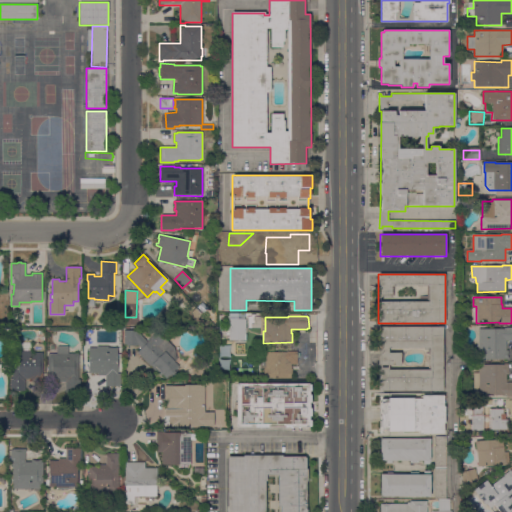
[(245,340),(229,340),(229,337),(224,337),(224,330),(229,330),(229,320),(247,320),(247,332),(245,332),(245,340)]
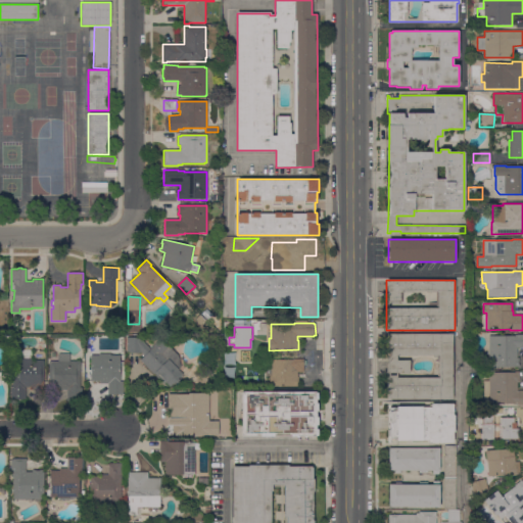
[(387,399),(387,334),(453,334),(453,399),(387,399)]
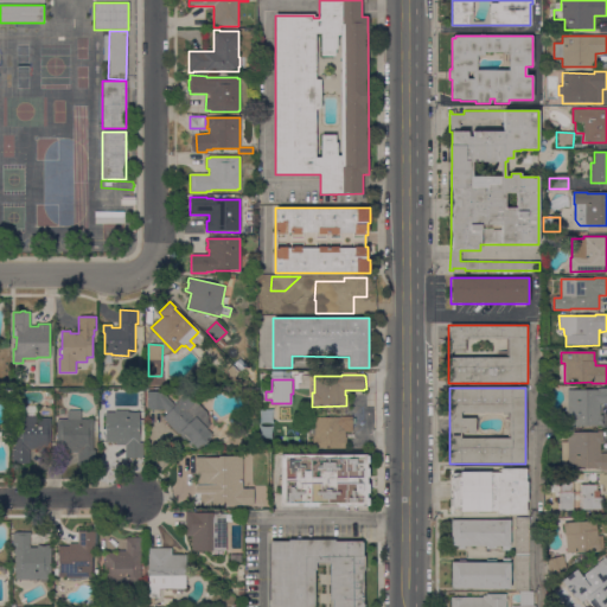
[(598,390),(598,389),(606,389),(606,404),(600,404),(600,416),(602,416),(602,426),(567,426),(567,390),(598,390)]
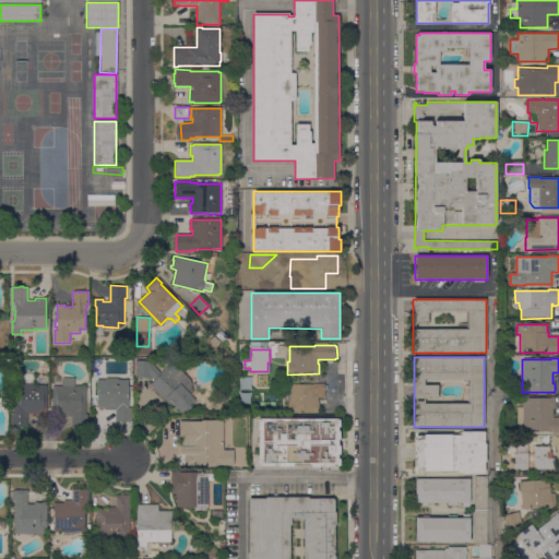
[(193,393),(190,395),(195,400),(190,404),(193,407),(188,413),(186,409),(181,414),(177,408),(176,411),(151,384),(155,380),(152,378),(135,378),(135,361),(149,361),(161,373),(173,363),(190,380),(193,393)]
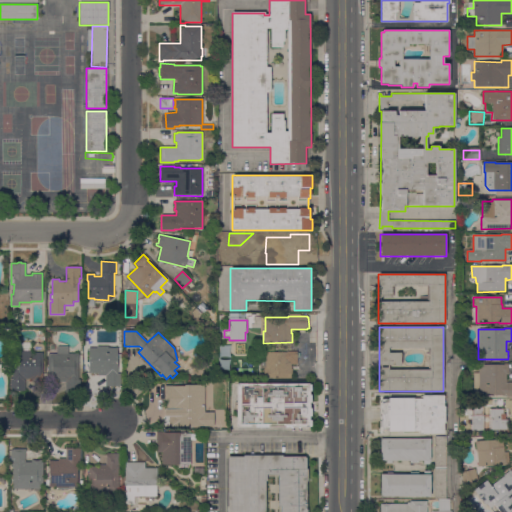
[(10,391),(10,378),(12,378),(12,356),(18,356),(18,342),(31,343),(31,353),(43,353),(42,381),(30,381),(30,379),(25,379),(25,391),(10,391)]
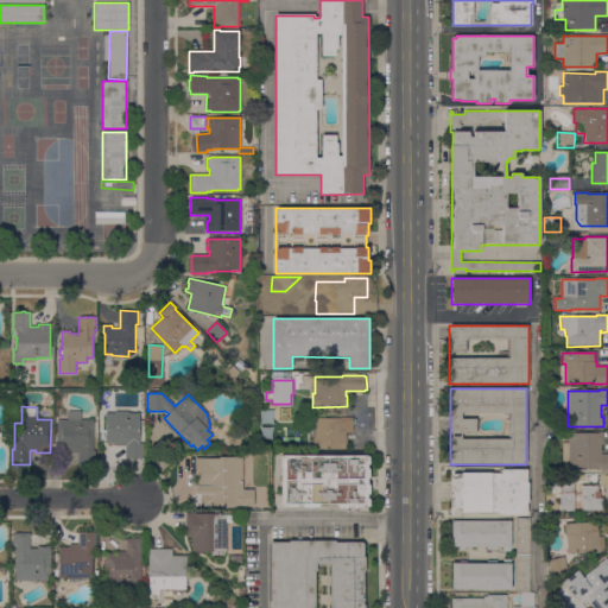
[(93,451),(95,451),(95,467),(78,467),(78,454),(69,454),(69,451),(57,451),(57,420),(68,420),(68,411),(81,411),(81,422),(93,422),(93,451)]
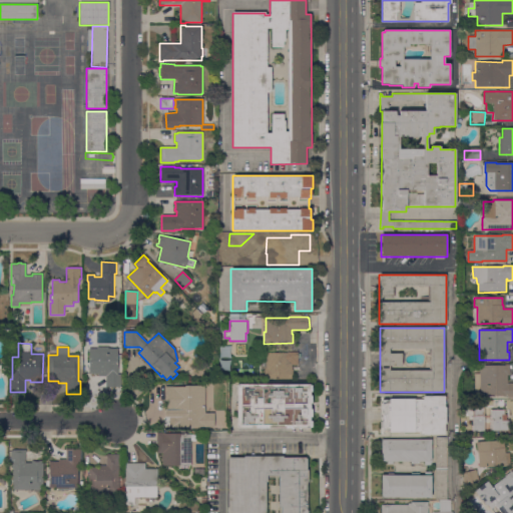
[(89,349),(97,349),(97,347),(108,347),(108,349),(117,349),(117,355),(121,355),(121,359),(118,359),(118,375),(120,375),(120,387),(105,387),(105,377),(98,377),(98,375),(89,374),(89,349)]
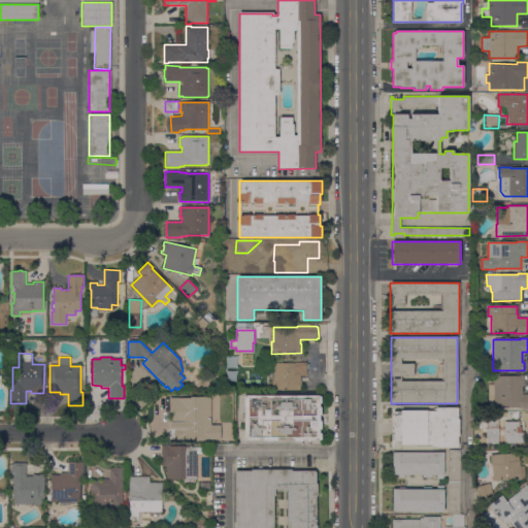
[(295,363),(304,363),(304,364),(306,364),(306,375),(300,375),(301,391),(272,391),(271,378),(273,378),(273,364),(295,363)]
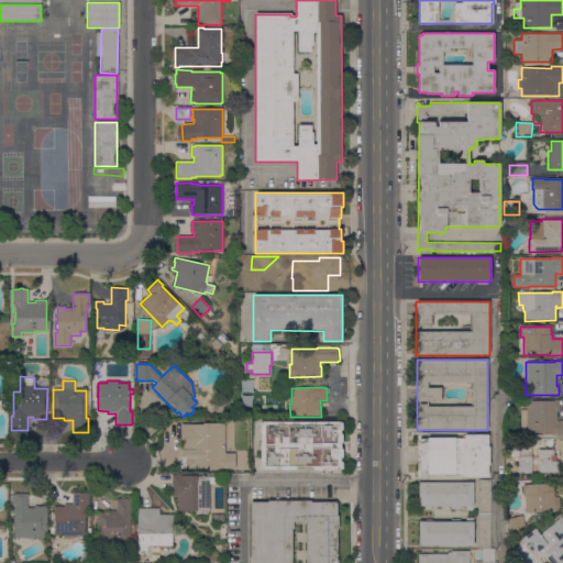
[(526,410),(526,401),(554,401),(554,400),(559,400),(559,412),(556,412),(556,420),(562,420),(562,437),(556,437),(556,435),(520,434),(520,410),(526,410)]
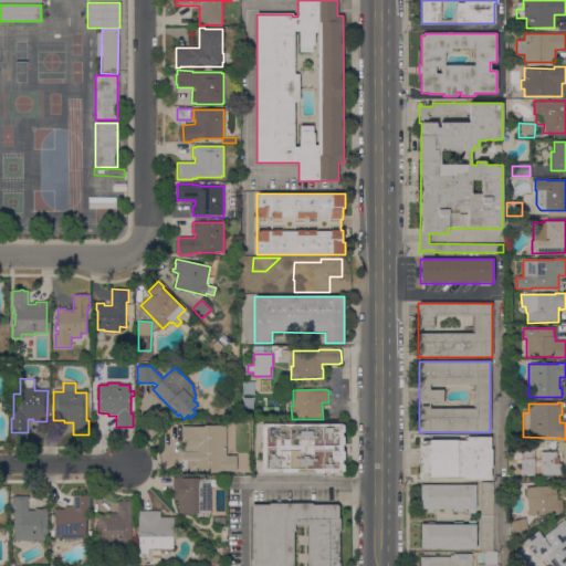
[(262,423),(342,423),(342,426),(344,426),(344,432),(342,432),(342,437),(344,437),(344,446),(342,446),(342,451),(344,451),(344,460),(342,460),(342,464),(344,464),(344,472),(262,472),(262,423)]
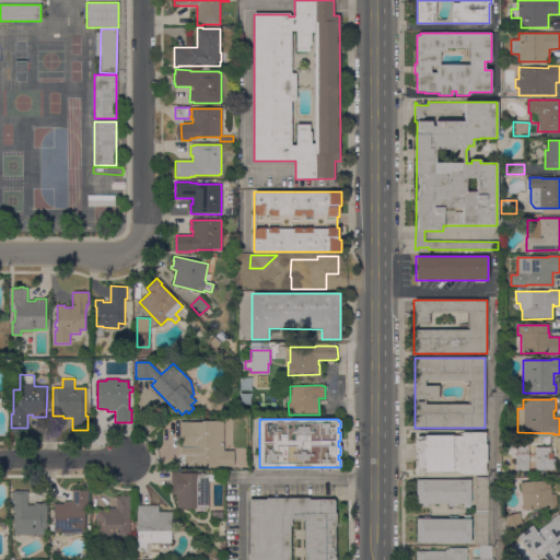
[(223,451),(234,451),(234,466),(187,466),(187,465),(185,464),(185,455),(181,455),(181,447),(183,447),(183,438),(179,438),(179,422),(201,422),(201,420),(224,420),(223,451)]
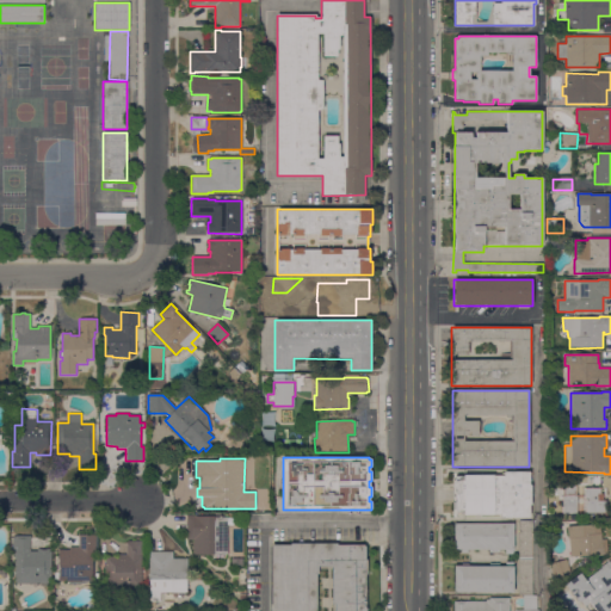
[(455,476),(463,476),(463,475),(493,475),(493,476),(504,476),(504,471),(529,471),(530,486),(531,486),(531,505),(530,505),(530,518),(504,518),(504,514),(492,514),(492,516),(480,516),(480,514),(474,514),(474,516),(463,516),(463,513),(455,513),(455,511),(452,511),(452,501),(455,501),(455,489),(454,489),(454,481),(455,481),(455,476)]
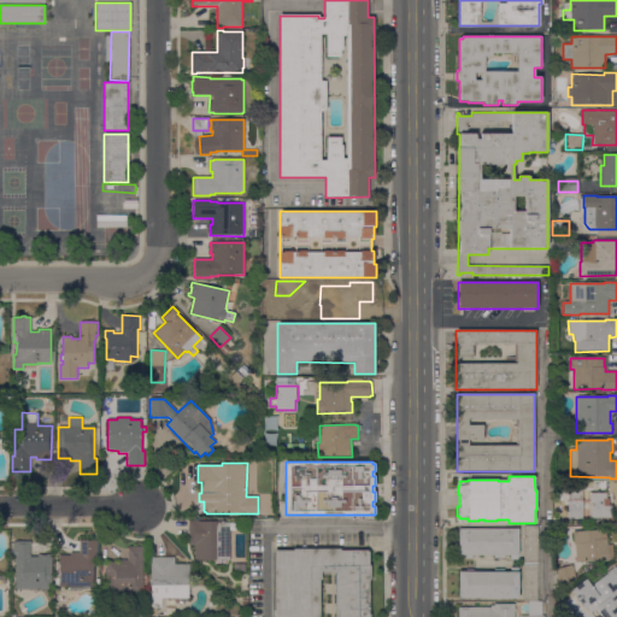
[(589,493),(606,493),(606,499),(609,499),(609,506),(612,506),(612,518),(591,518),(589,493)]
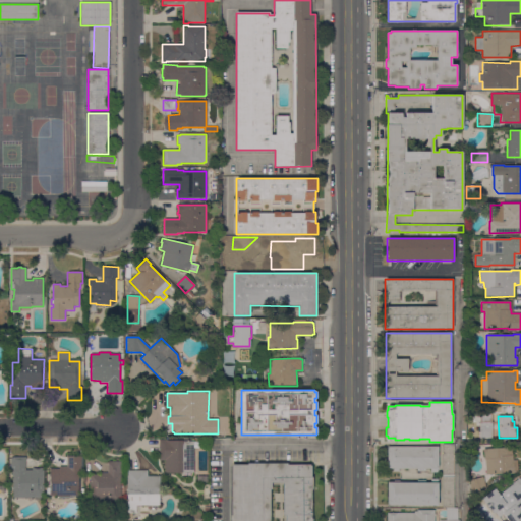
[(493,437),(479,437),(480,422),(493,422),(493,437)]
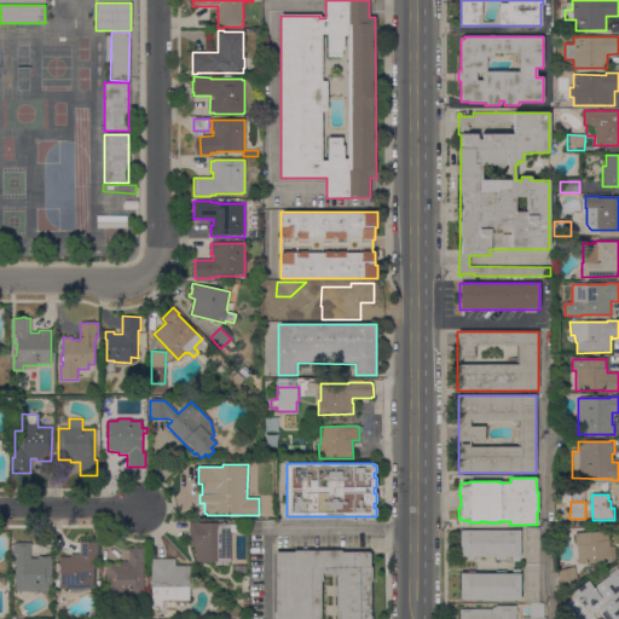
[(230,562),(195,562),(195,548),(189,547),(189,522),(198,522),(198,524),(230,524),(230,562)]
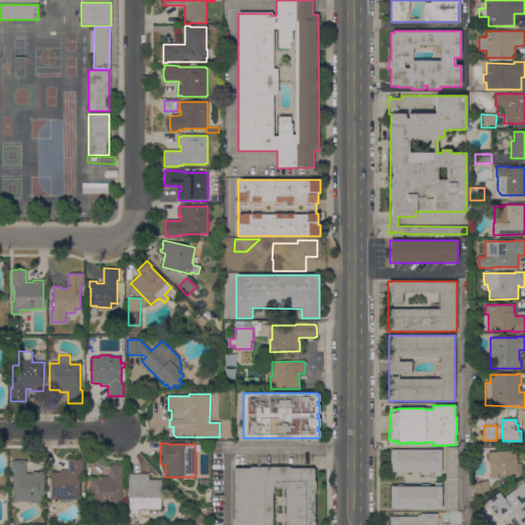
[(445,448),(457,448),(457,480),(446,480),(445,448)]
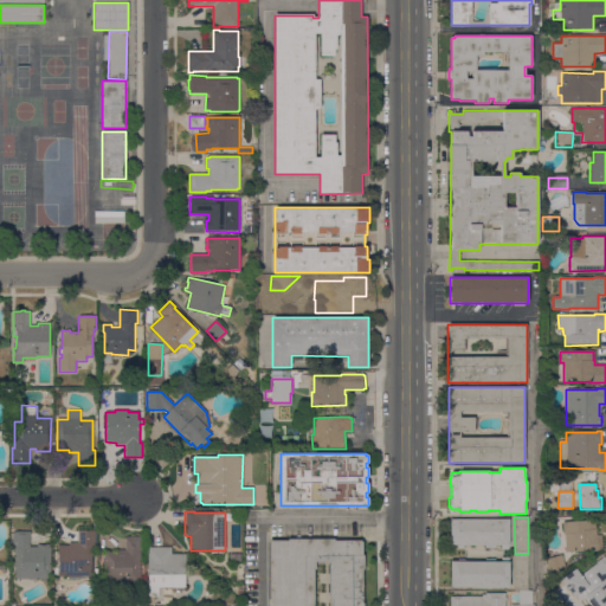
[(509,519),(509,549),(501,549),(501,543),(495,543),(495,548),(485,548),(485,543),(464,545),(464,548),(457,548),(457,545),(450,545),(450,519),(509,519)]
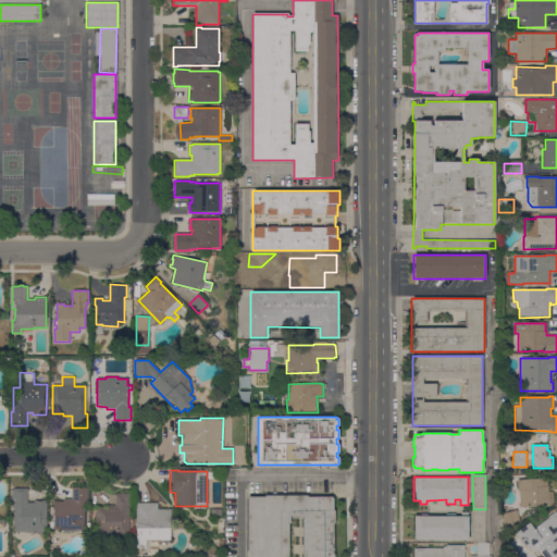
[(547,478),(548,492),(553,491),(554,506),(546,506),(520,507),(519,490),(518,490),(517,480),(547,478)]
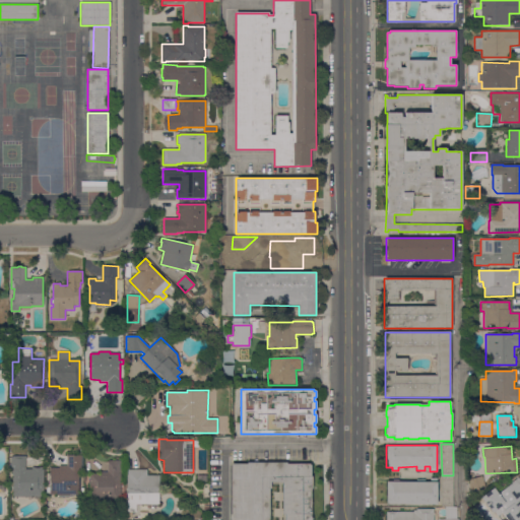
[(69,494),(69,496),(57,496),(57,494),(50,494),(50,467),(59,467),(59,465),(67,465),(67,455),(81,455),(81,471),(79,471),(79,494),(69,494)]
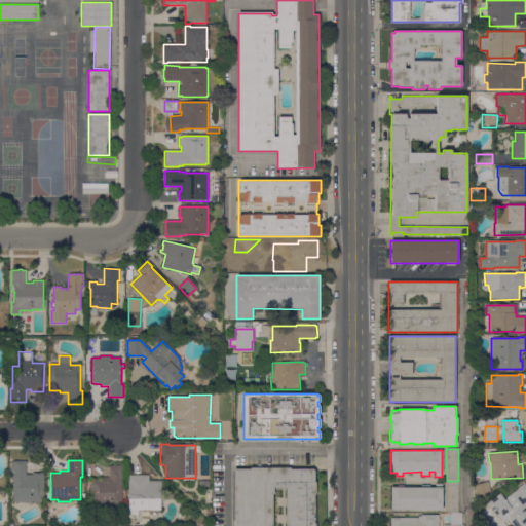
[(12,501),(12,478),(11,478),(11,476),(10,476),(10,462),(12,462),(12,461),(26,461),(26,475),(32,475),(32,473),(36,473),(39,473),(43,473),(43,475),(44,475),(44,504),(34,504),(34,501),(32,501),(32,502),(13,502),(13,501),(12,501)]
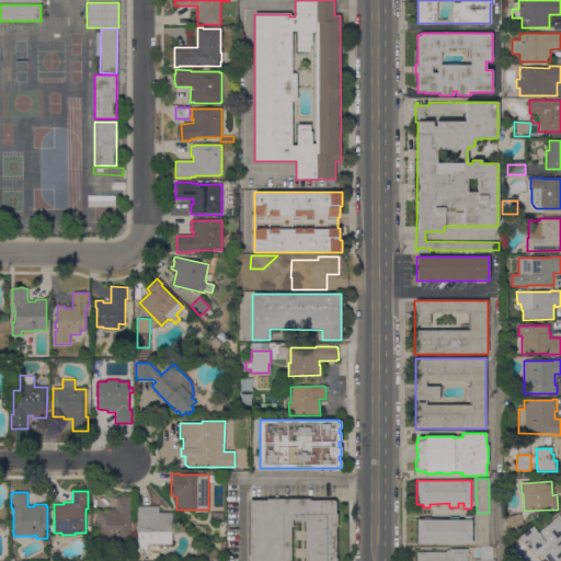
[(96,540),(96,510),(100,510),(100,511),(106,511),(105,510),(115,508),(115,497),(117,497),(117,496),(130,496),(130,510),(129,510),(130,539),(96,540)]
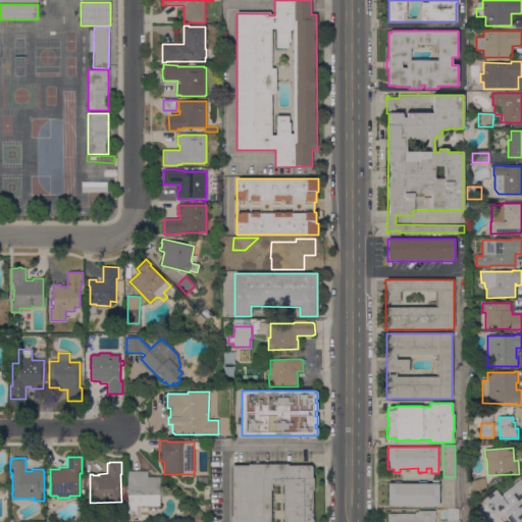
[(232,521),(232,465),(248,465),(248,464),(288,464),(288,465),(312,465),(312,478),(313,478),(313,490),(312,490),(312,519),(313,519),(313,521),(232,521)]
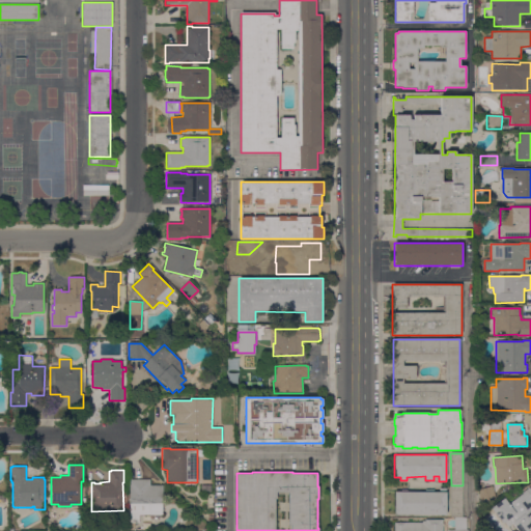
[(130,523),(130,487),(129,487),(129,479),(149,479),(149,485),(163,485),(163,503),(162,503),(162,515),(138,514),(138,523),(136,523),(130,523)]
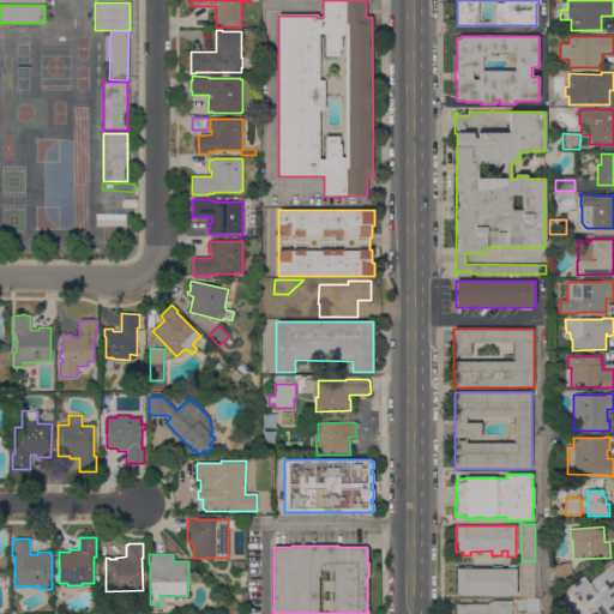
[(525,599),(522,599),(522,561),(535,561),(535,599),(525,599)]
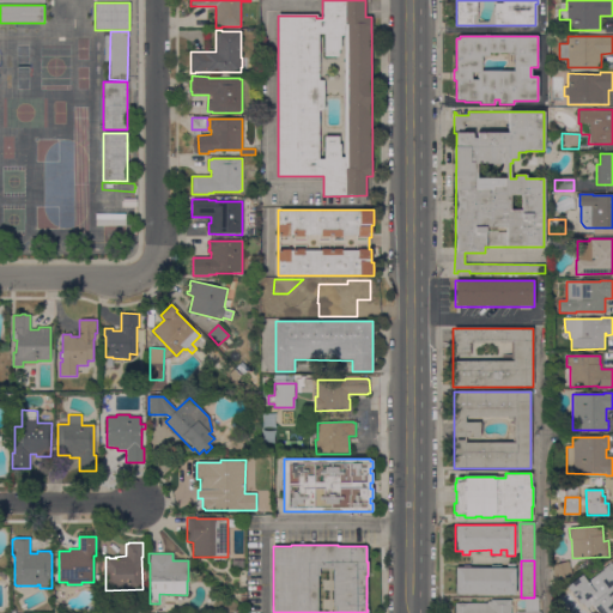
[(568,560),(571,570),(554,575),(551,566),(568,560)]
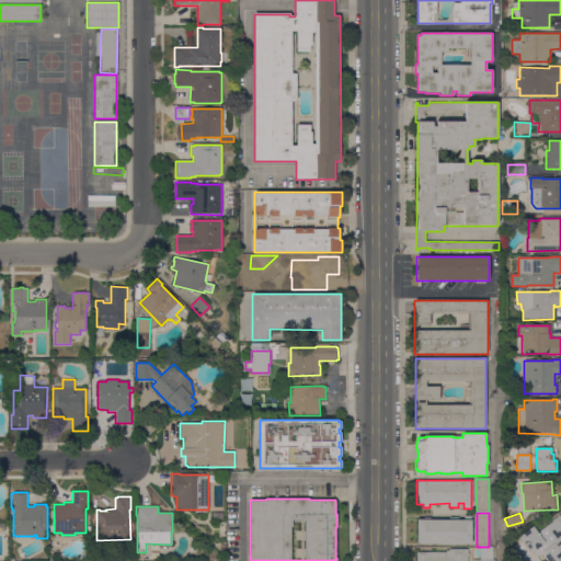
[(560,549),(559,551),(560,553),(560,560),(559,560),(547,560),(541,553),(537,557),(533,552),(531,553),(518,537),(533,526),(537,533),(560,513),(560,549)]
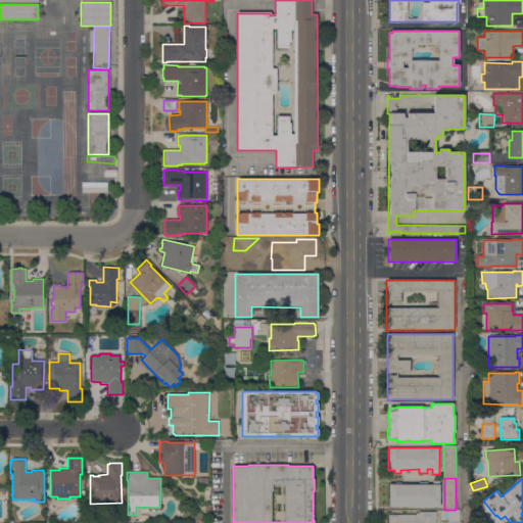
[(440,484),(439,508),(388,507),(389,484),(394,484),(394,482),(400,482),(400,484),(419,484),(419,482),(427,482),(427,484),(432,484),(432,481),(439,481),(439,484),(440,484)]
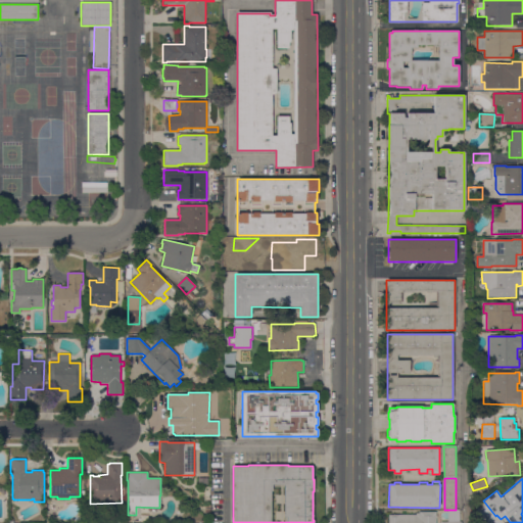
[(187,510),(178,522),(173,518),(182,506),(187,510)]
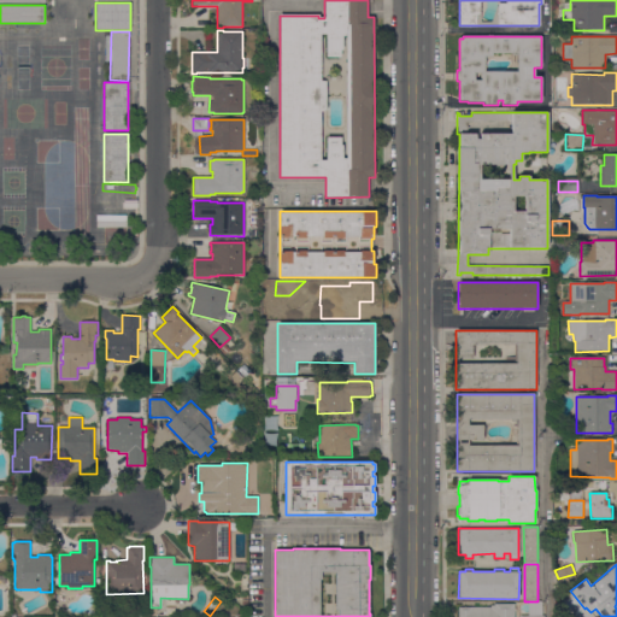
[(528,601),(538,601),(541,601),(541,616),(544,615),(544,616),(519,616),(528,616),(528,601)]
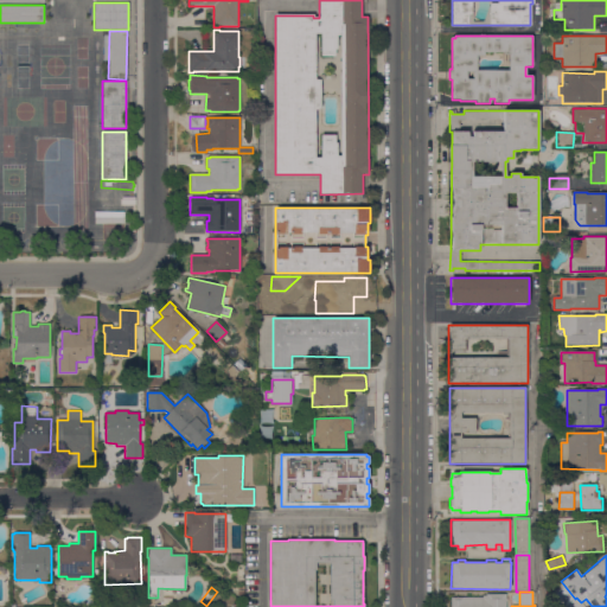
[(451,606),(451,598),(483,598),(483,595),(486,595),(486,594),(505,594),(505,606),(451,606)]
